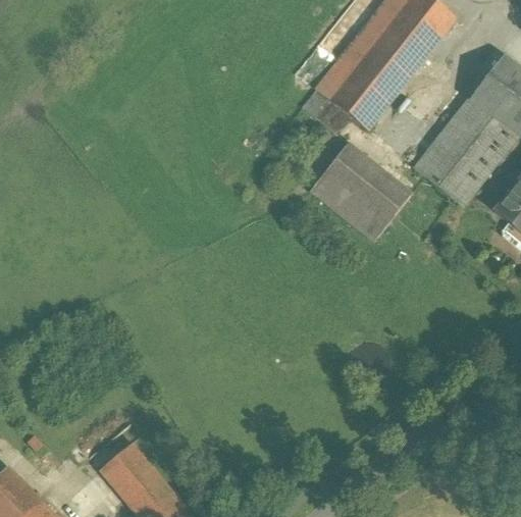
[(455,15),(434,0),(383,0),(315,88),(366,128),(455,15)]
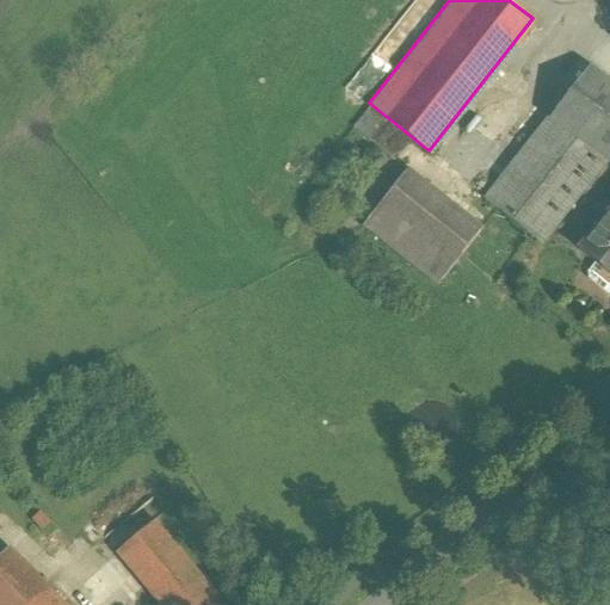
[(609,79),(589,62),(485,197),(495,205),(529,230),(541,240),(608,153),(609,154),(609,79)]
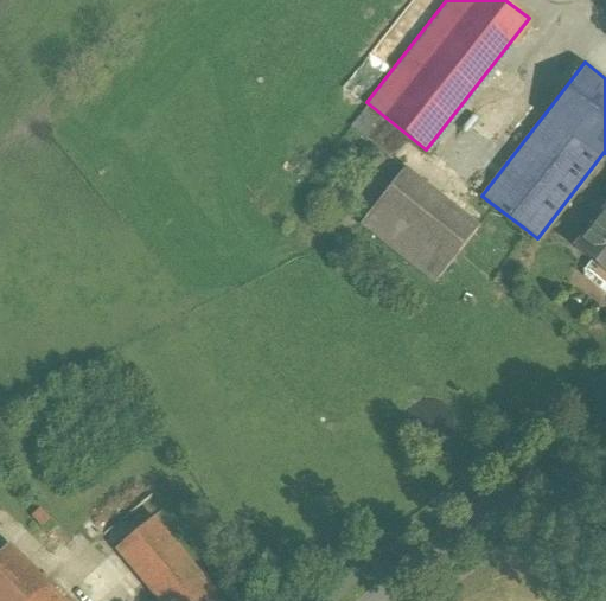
[(478,223),(403,164),(359,221),(434,280),(478,223)]
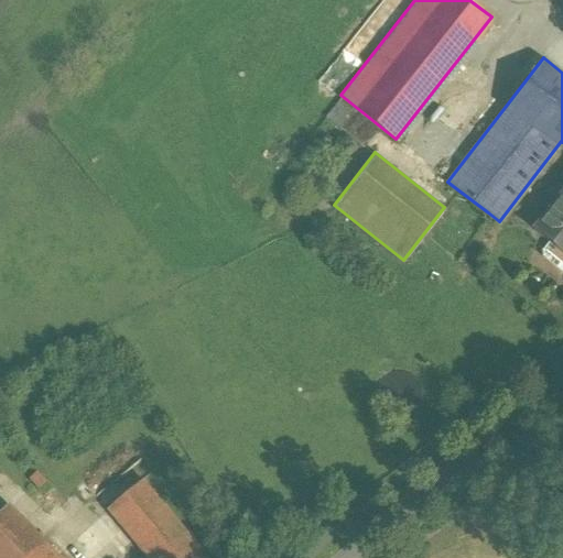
[(562,250),(562,188),(533,227),(562,250)]
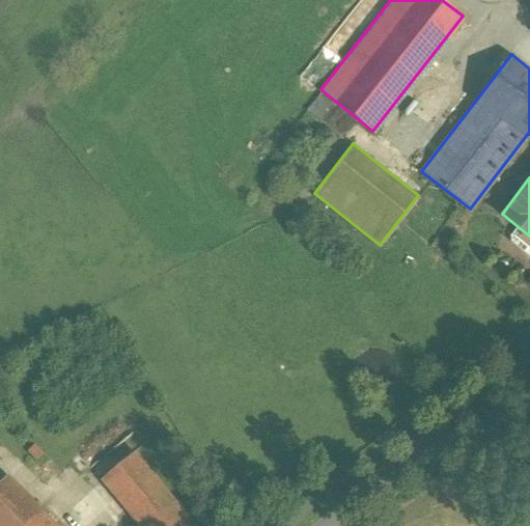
[(215,525),(144,441),(101,477),(141,525),(215,525)]
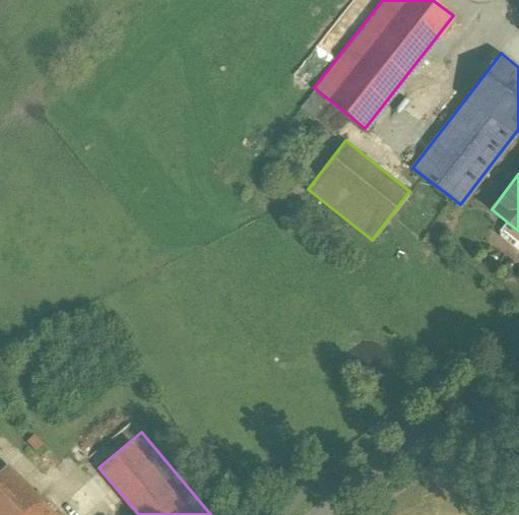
[(53,514),(5,465),(0,469),(0,514),(53,514)]
